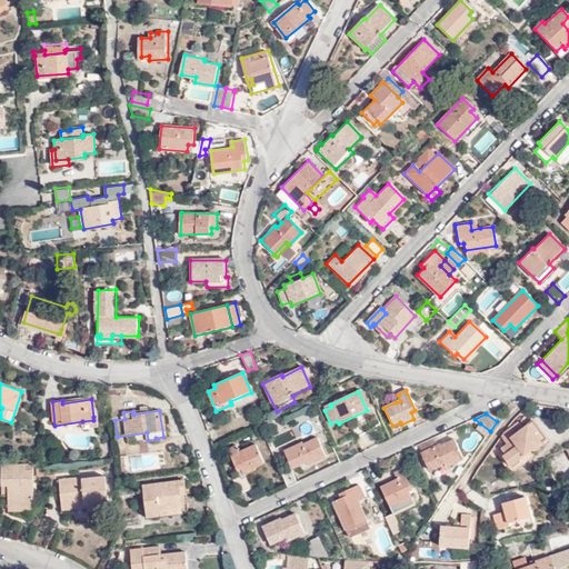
[(93,420),(82,421),(82,428),(98,427),(97,417),(93,417),(93,420)]
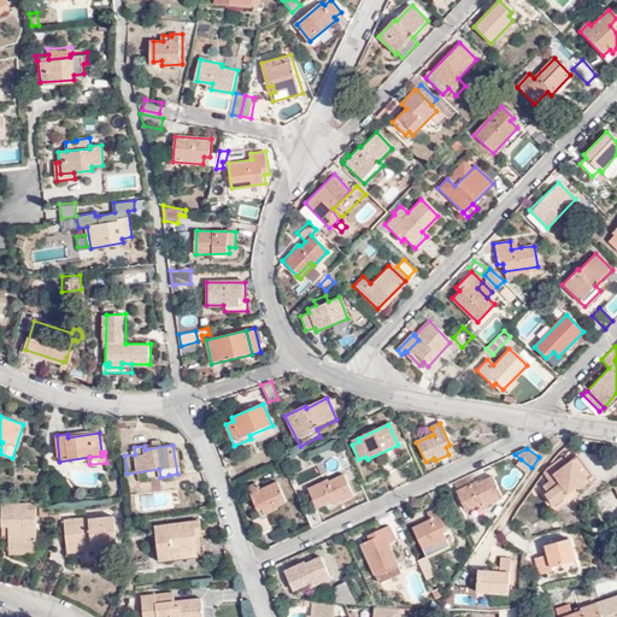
[(400,468),(392,452),(376,458),(385,475),(400,468)]
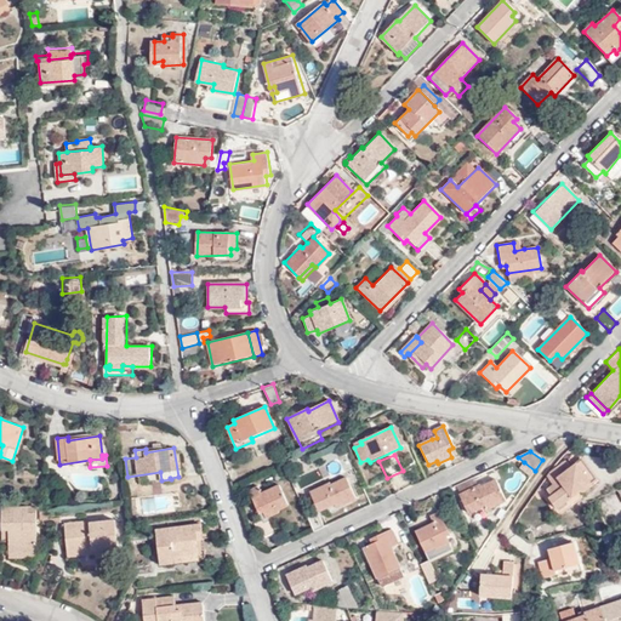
[(579,477),(575,473),(567,460),(550,472),(547,477),(554,485),(547,490),(552,496),(550,499),(557,508),(591,483),(584,473),(579,477)]
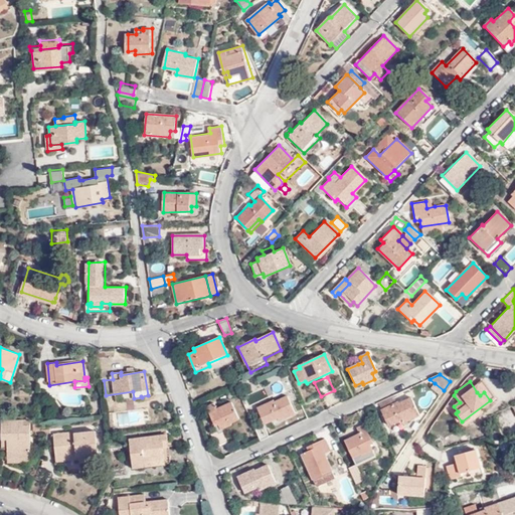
[(432,387),(441,394),(444,390),(435,383),(432,387)]
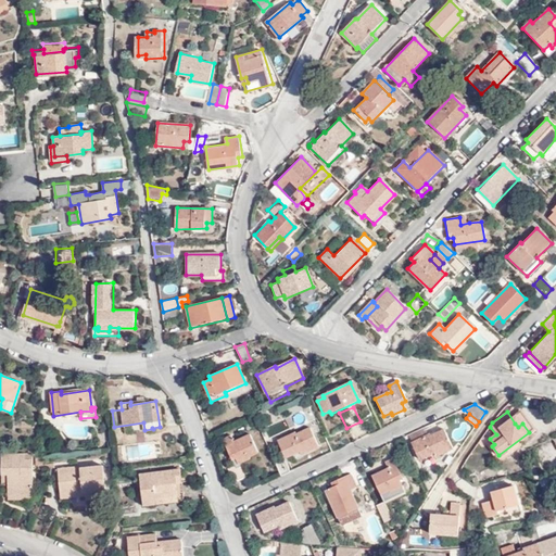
[(267,425),(270,434),(293,428),(290,418),(267,425)]
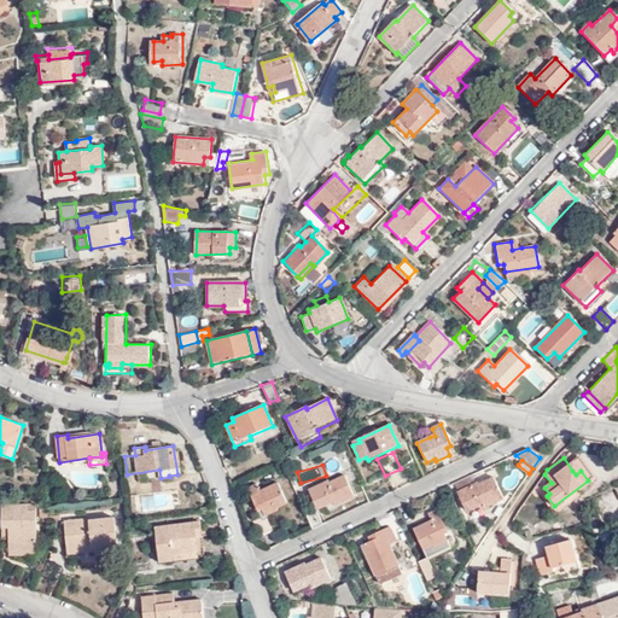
[(313,505),(315,511),(331,502),(333,507),(354,497),(344,476),(327,484),(326,481),(307,490),(313,505)]
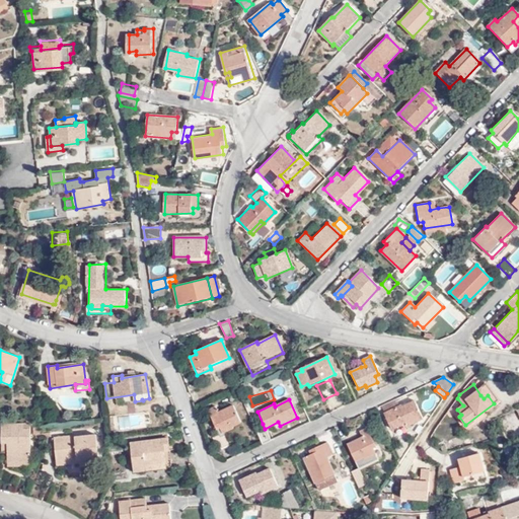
[(205,404),(207,411),(215,408),(212,401),(205,404)]
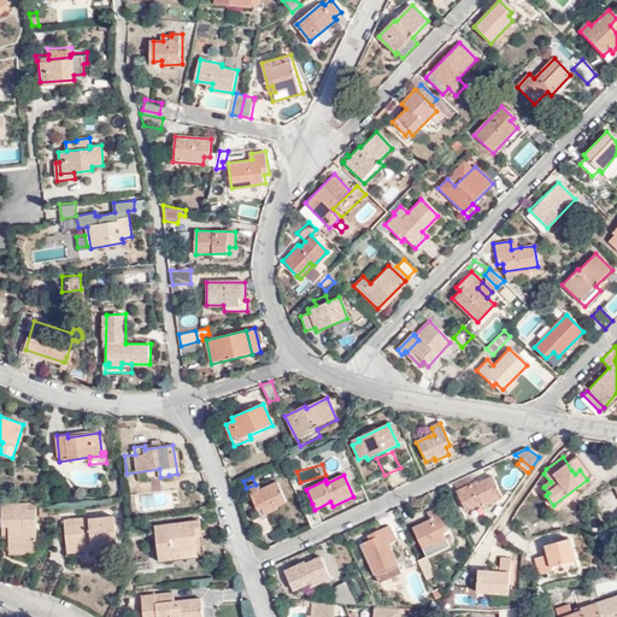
[(476,482),(457,492),(465,511),(480,504),(482,509),(501,499),(492,479),(477,486),(476,482)]
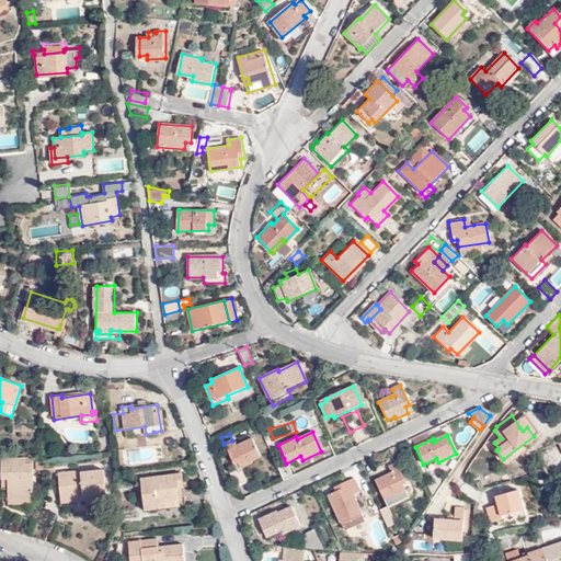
[(232,441),(224,444),(232,465),(237,464),(239,469),(240,468),(252,464),(250,460),(259,456),(252,438),(236,446),(232,441)]
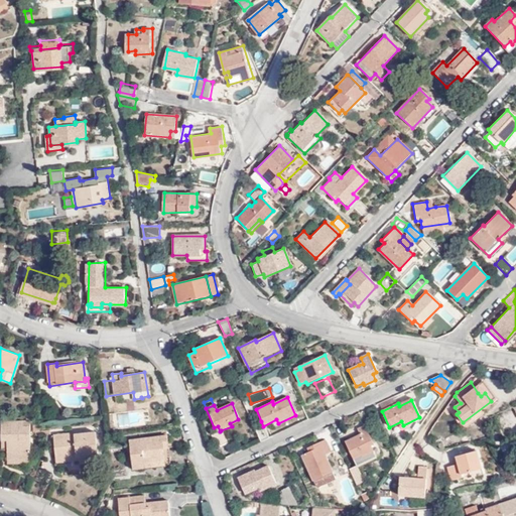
[(21,427),(21,420),(0,420),(0,423),(0,438),(6,439),(6,447),(6,459),(29,459),(28,427),(21,427)]
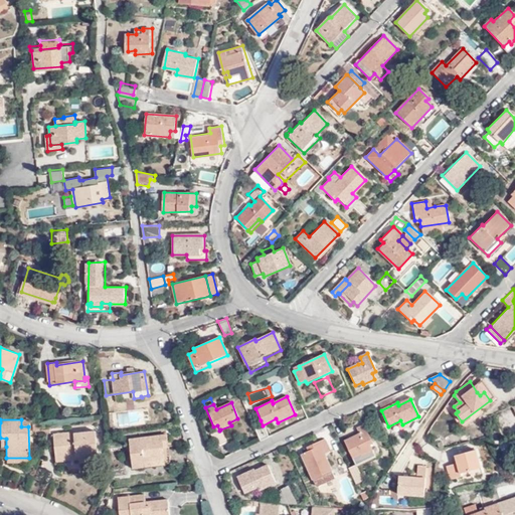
[(253,424),(261,441),(268,438),(263,425),(261,420),(253,424)]
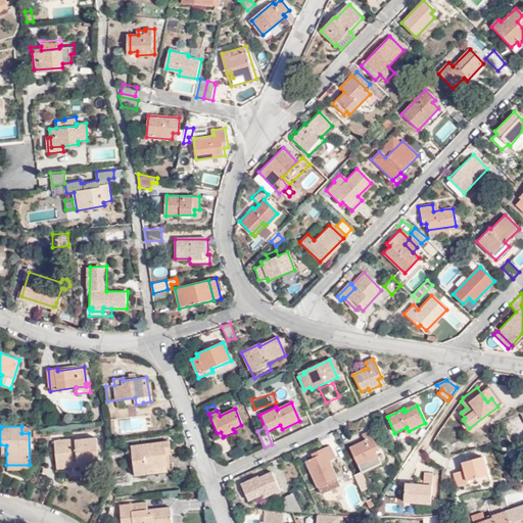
[(350,447),(362,475),(381,465),(376,454),(379,452),(370,432),(363,435),(365,441),(350,447)]
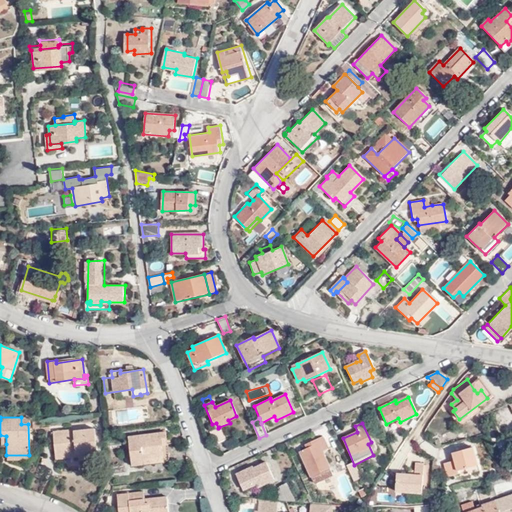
[(74,453),(84,452),(95,451),(93,427),(73,429),(72,428),(52,429),(54,453),(74,451),(74,453)]
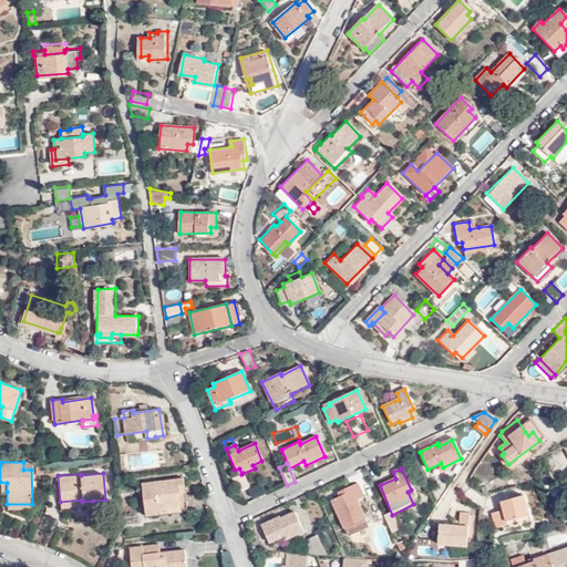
[(243,473),(241,474),(230,478),(237,493),(248,487),(243,473)]
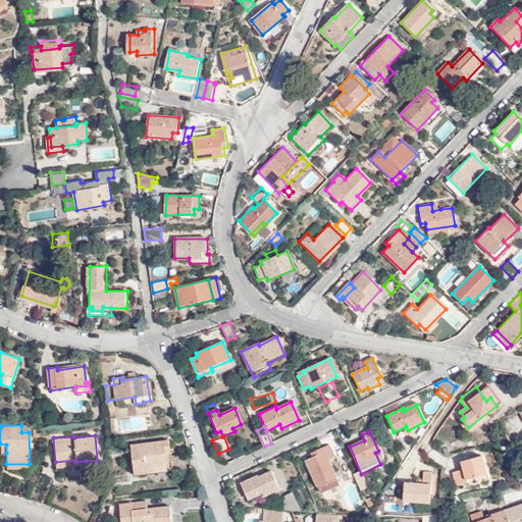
[(133,475),(146,474),(145,469),(170,465),(167,441),(129,447),(133,475)]
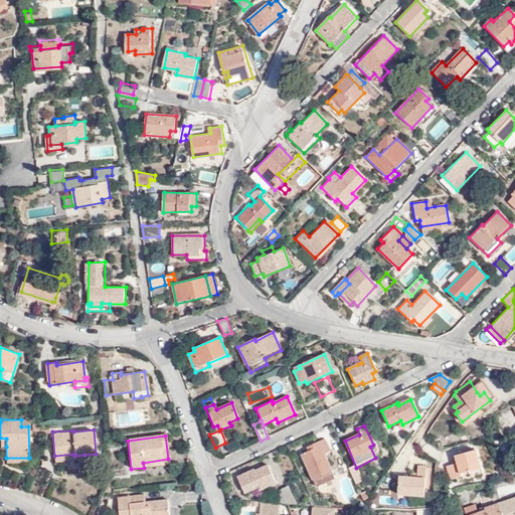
[(325,440),(318,443),(320,447),(310,451),(302,455),(314,480),(313,482),(317,489),(336,481),(324,456),(331,453),(325,440)]
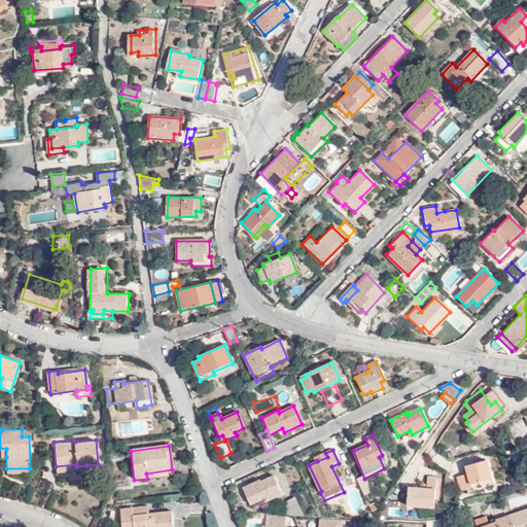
[(327,457),(325,453),(315,458),(317,461),(327,457)]
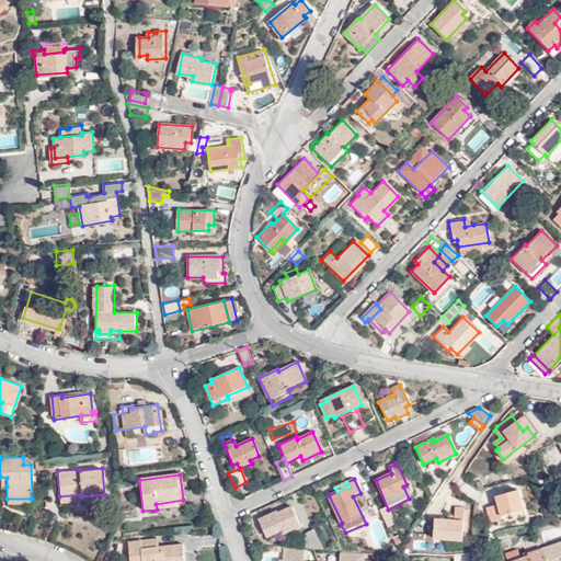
[(517,490),(495,495),(497,504),(487,507),(490,522),(502,518),(502,515),(523,510),(517,490)]
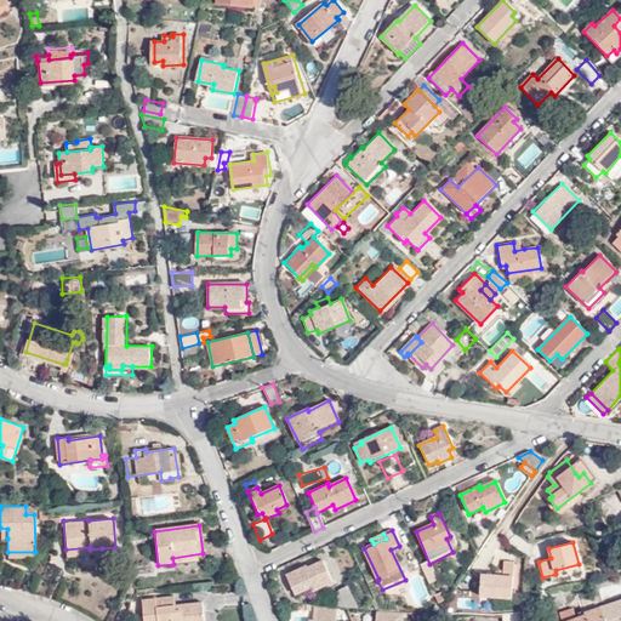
[(172,558),(174,564),(204,560),(203,553),(172,558)]
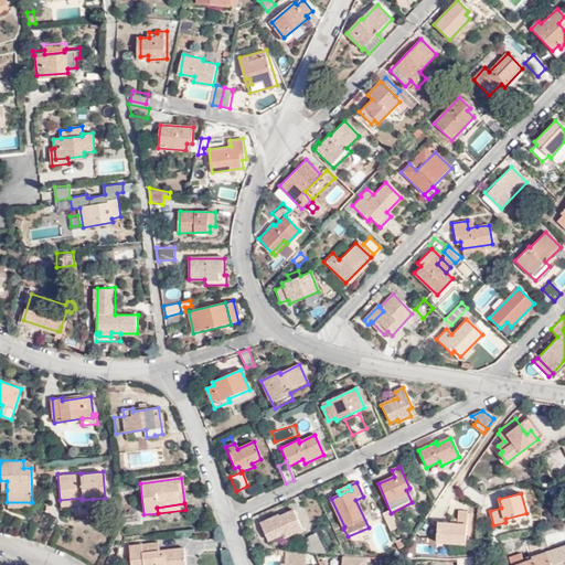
[(285,539),(302,530),(295,511),(279,518),(278,516),(260,524),(268,541),(283,535),(285,539)]
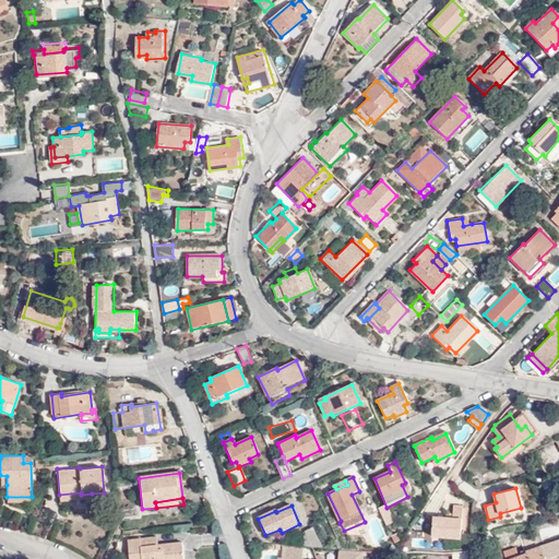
[(453,519),(445,518),(433,518),(432,537),(461,539),(463,507),(454,506),(453,514),(453,519)]
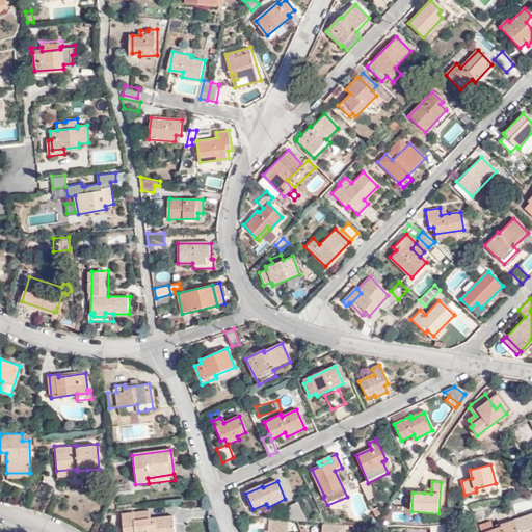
[(362,485),(369,502),(376,499),(368,483),(362,485)]
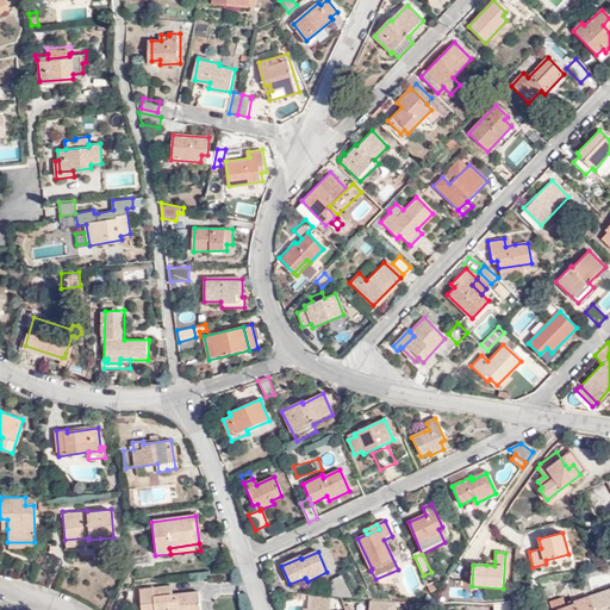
[(609,609),(609,583),(607,574),(586,580),(590,593),(576,598),(576,601),(568,603),(566,604),(562,593),(549,598),(553,609),(609,609)]
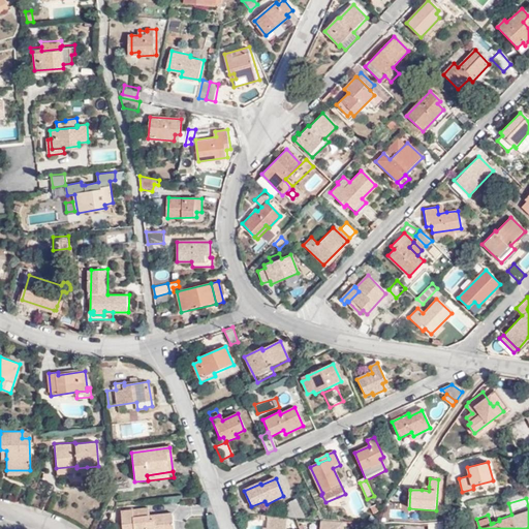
[(293,511),(297,518),(305,518),(297,499),(289,503),(293,511)]
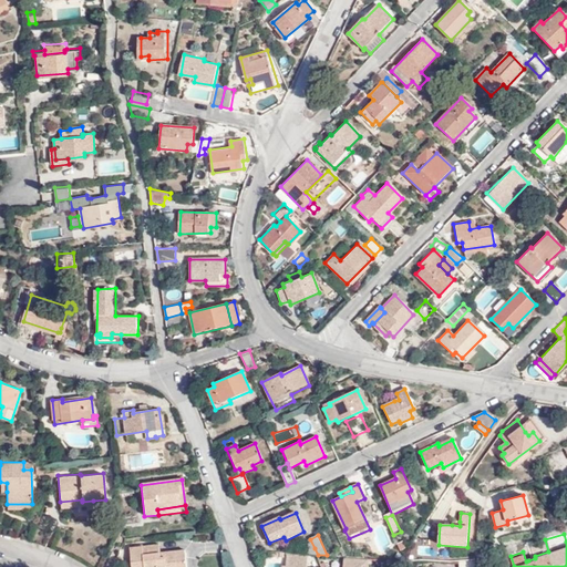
[(151,555),(158,554),(157,545),(148,546),(151,555)]
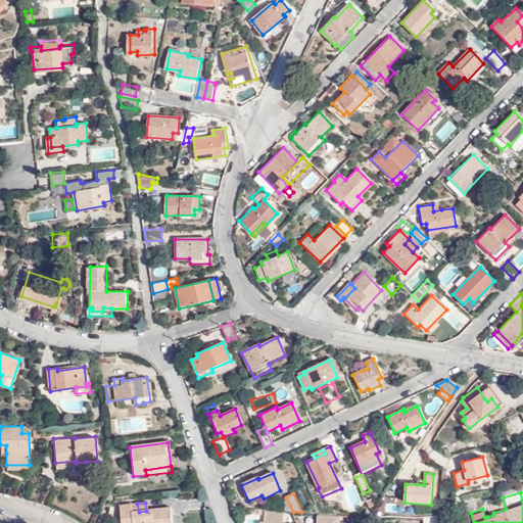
[(171,522),(170,509),(146,511),(139,512),(137,504),(121,506),(123,516),(119,517),(120,522),(171,522)]
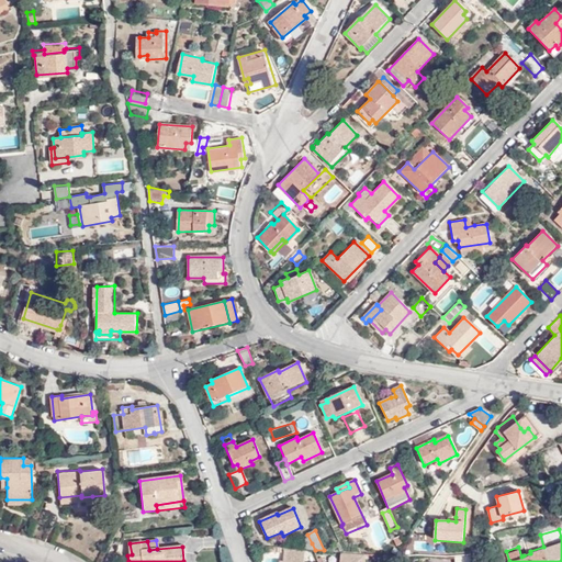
[(195,561),(194,552),(184,553),(186,561),(195,561)]
